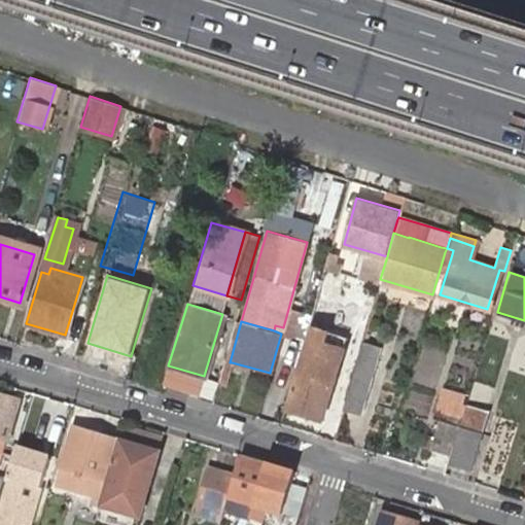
[(309,326),(283,408),(321,419),(342,350),(325,345),(328,333),(309,326)]
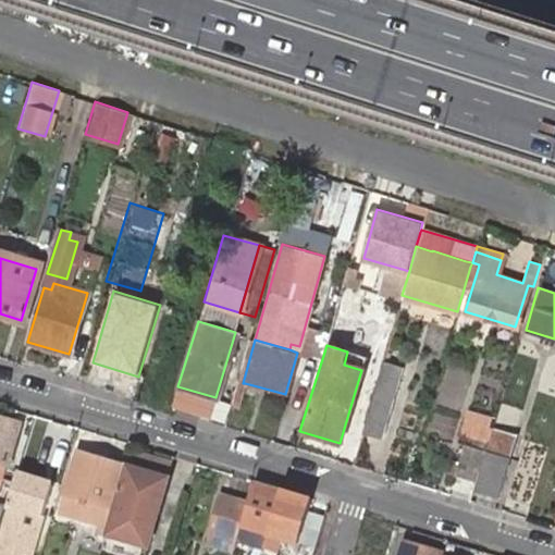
[(384,361),(364,432),(385,439),(406,367),(384,361)]
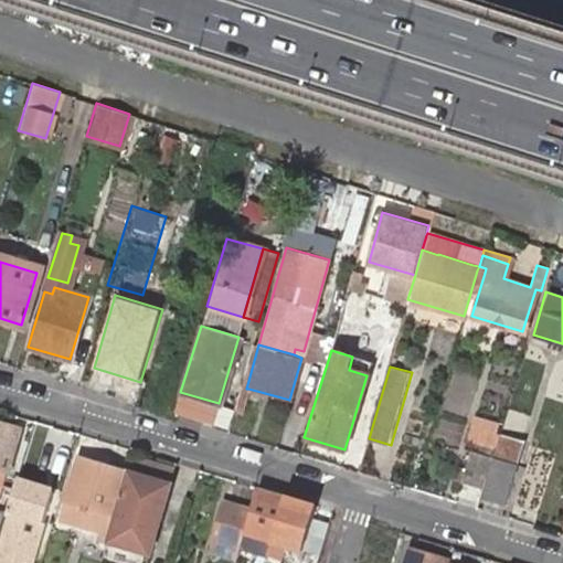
[(240,386),(234,410),(242,412),(248,389),(246,389),(240,386)]
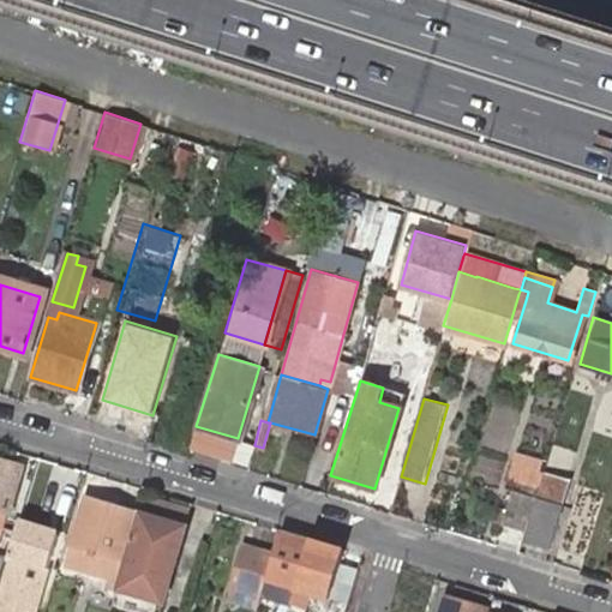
[(196,426),(190,448),(231,461),(238,438),(196,426)]
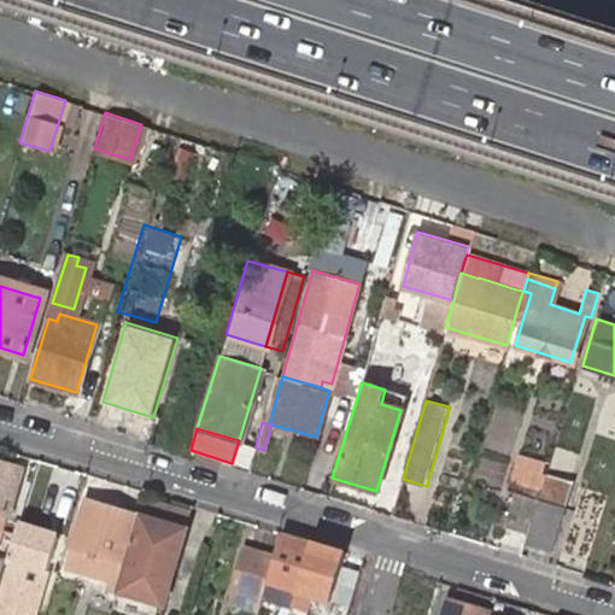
[(0,513),(6,514),(6,515),(22,467),(0,460),(0,513)]
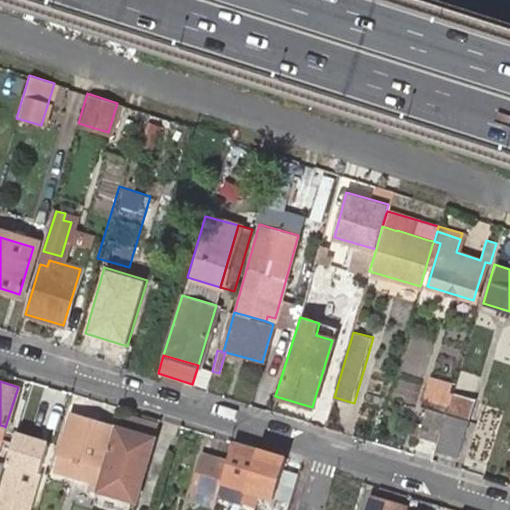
[(446,414),(436,450),(456,456),(467,420),(465,420),(472,401),(452,395),(446,414)]
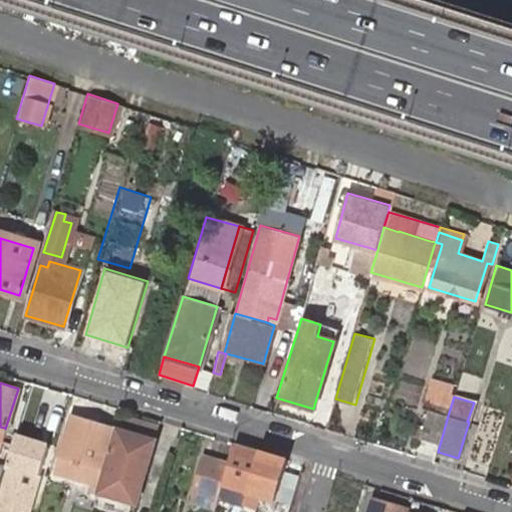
[(420,437),(438,442),(445,416),(428,410),(420,437)]
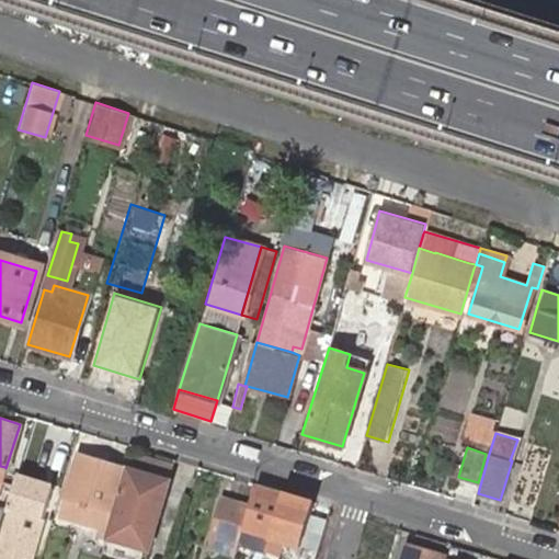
[(173,460),(129,448),(125,464),(169,477),(173,460)]
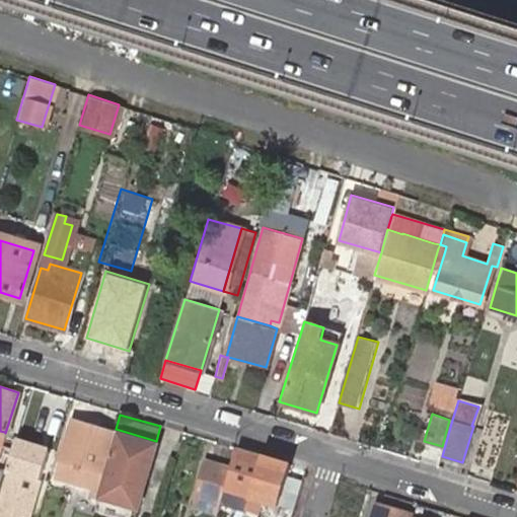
[(105,464),(115,433),(71,420),(54,473),(91,486),(88,497),(94,499),(97,488),(98,488),(105,464)]
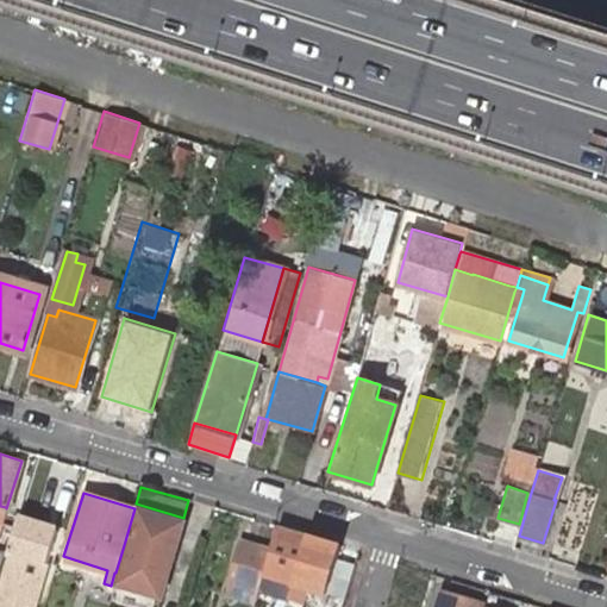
[(183,518),(136,504),(135,508),(124,545),(116,573),(114,579),(151,589),(161,593),(183,518)]
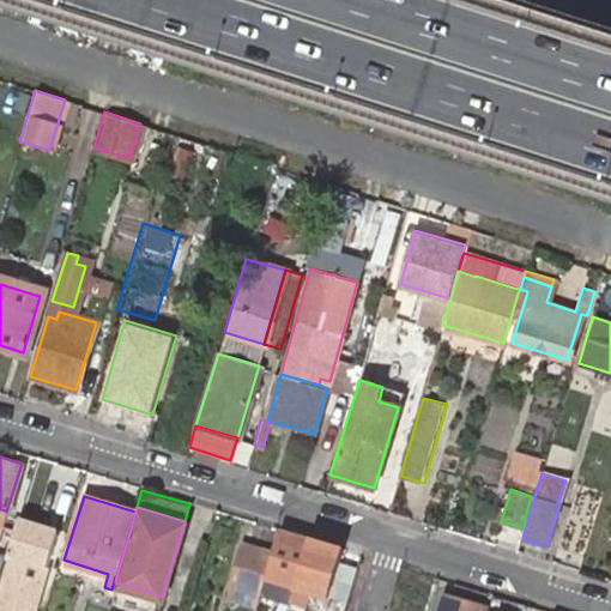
[(0,610),(19,610),(22,605),(32,609),(47,566),(53,545),(43,542),(48,528),(18,519),(8,554),(10,555),(0,586),(0,610)]
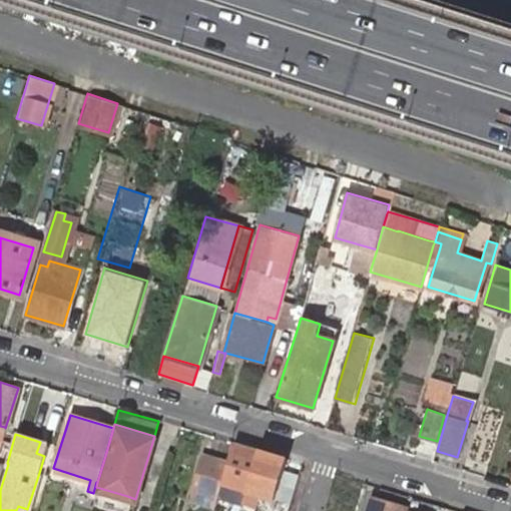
[(238,488),(247,491),(259,450),(232,442),(226,462),(216,496),(213,503),(227,507),(225,510),(240,510),(245,496),(240,495),(239,500),(235,499),(238,488)]
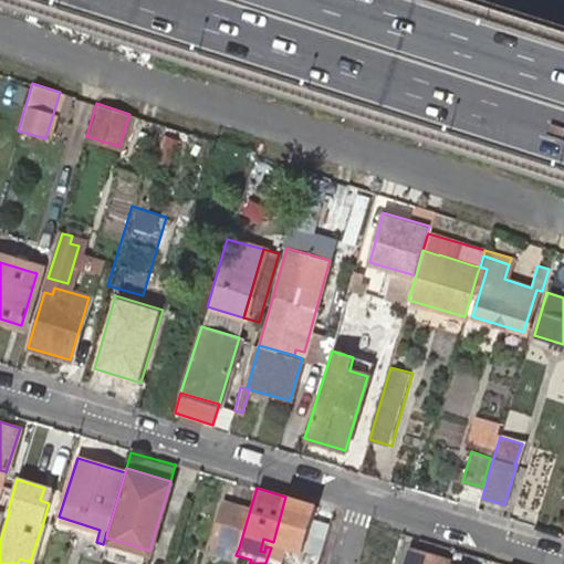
[(302,551),(315,505),(285,497),(273,542),(302,551)]
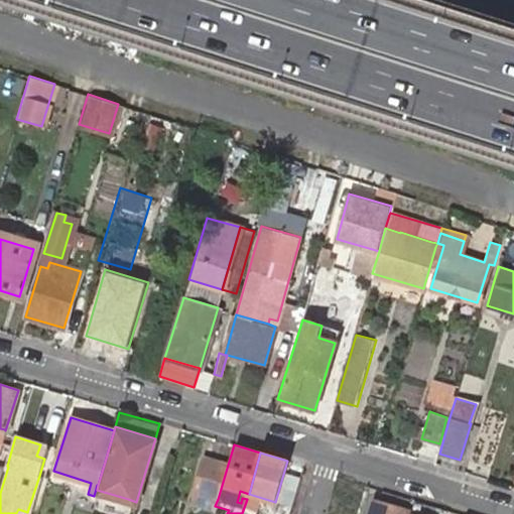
[(218,499),(228,465),(204,457),(194,491),(218,499)]
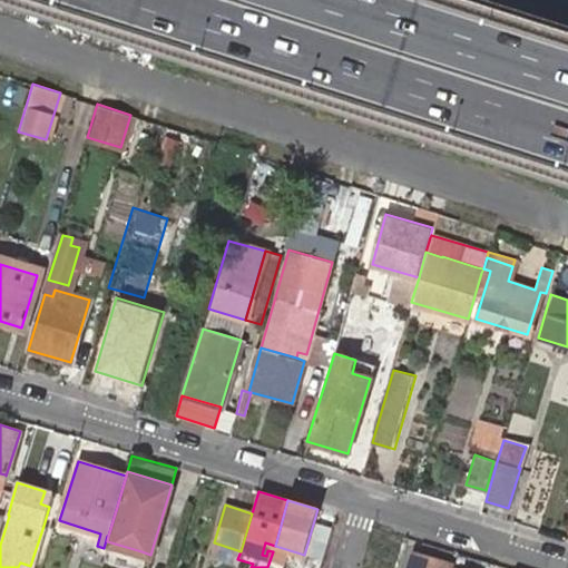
[(273,551),(275,546),(265,542),(262,555),(266,556),(267,550),(273,551)]
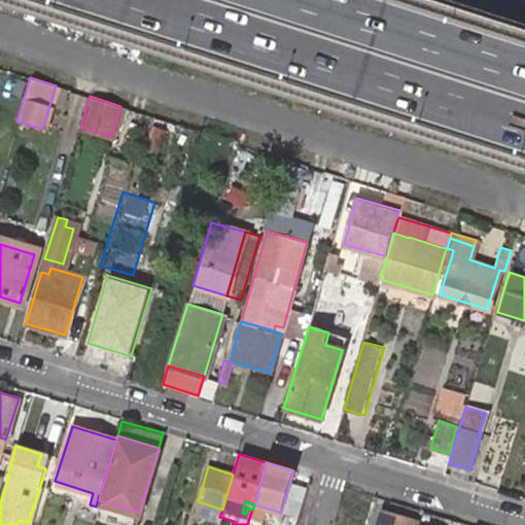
[(257,512),(252,510),(247,524),(263,524),(265,519),(256,517),(257,512)]
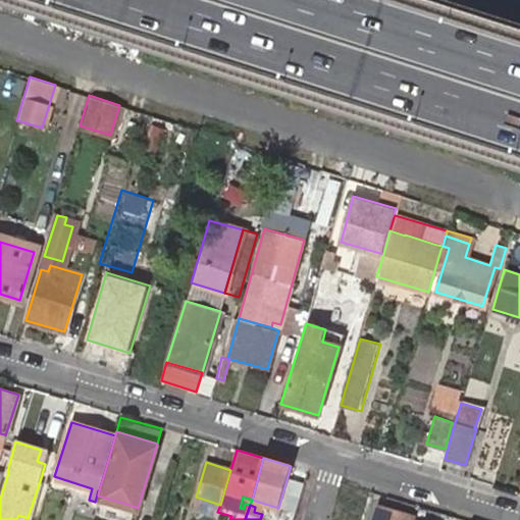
[(378,507),(374,519),(410,519),(411,515),(378,507)]
